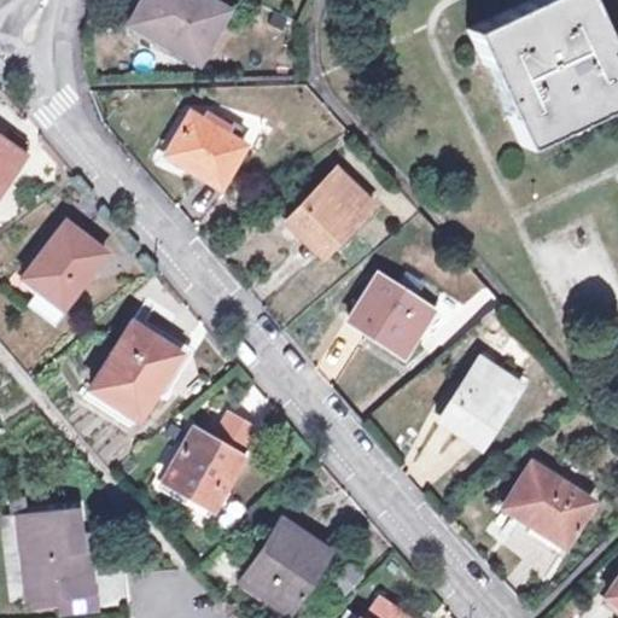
[(200,47),(227,0),(135,0),(132,7),(200,47)]
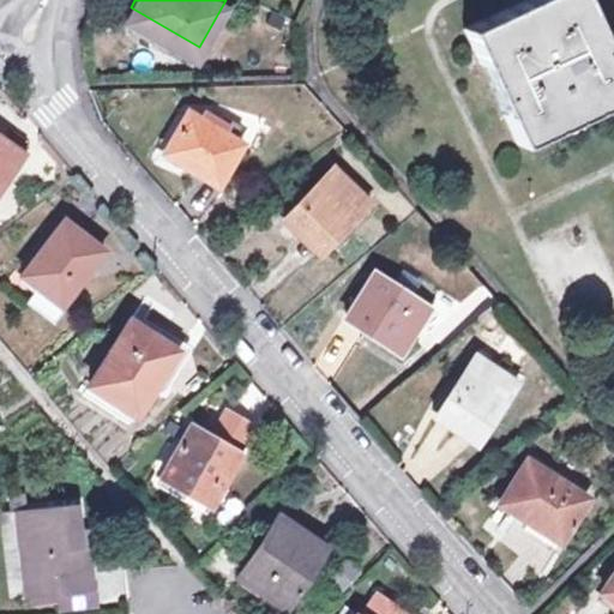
[(519,134),(613,91),(613,56),(588,0),(511,0),(468,20),(519,134)]
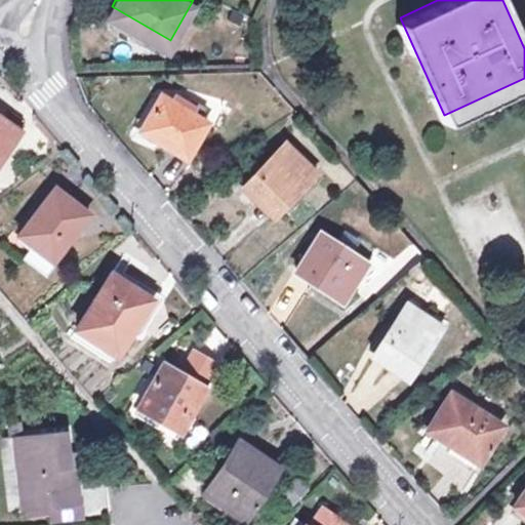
[(183,152),(202,125),(197,121),(169,99),(160,93),(139,119),(183,152)]
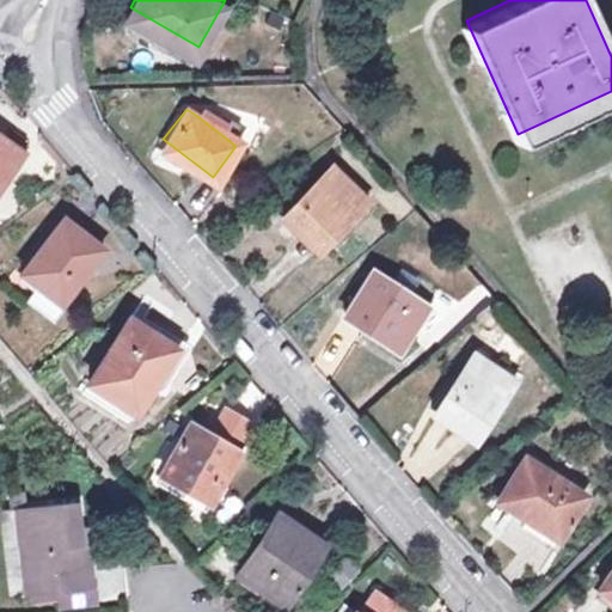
[(197,116),(230,141),(238,129),(221,117),(218,122),(202,110),(197,116)]
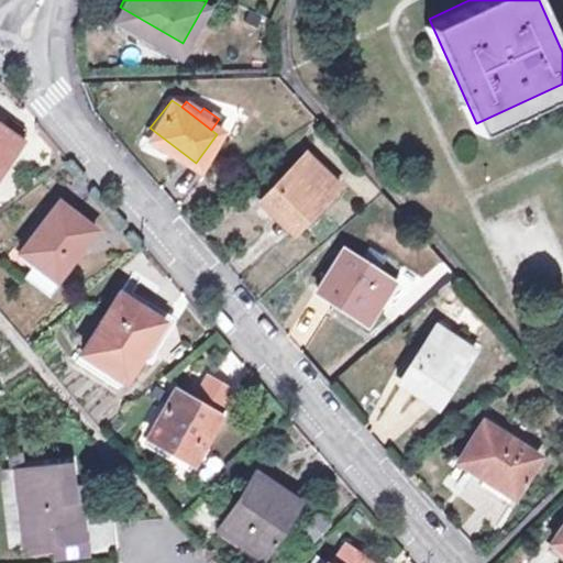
[(0,164),(22,132),(0,116),(0,164)]
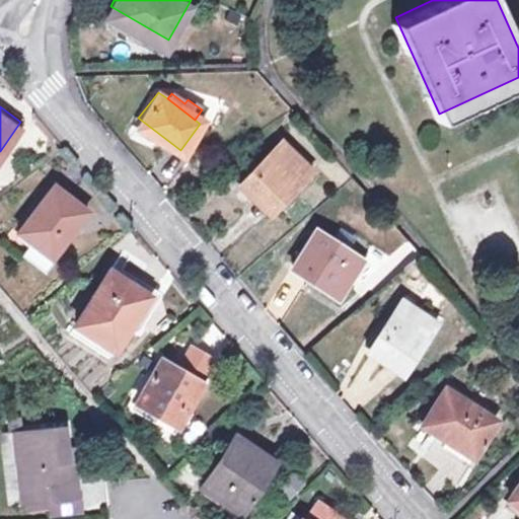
[(244,175),(275,206),(313,165),(283,136),(244,175)]
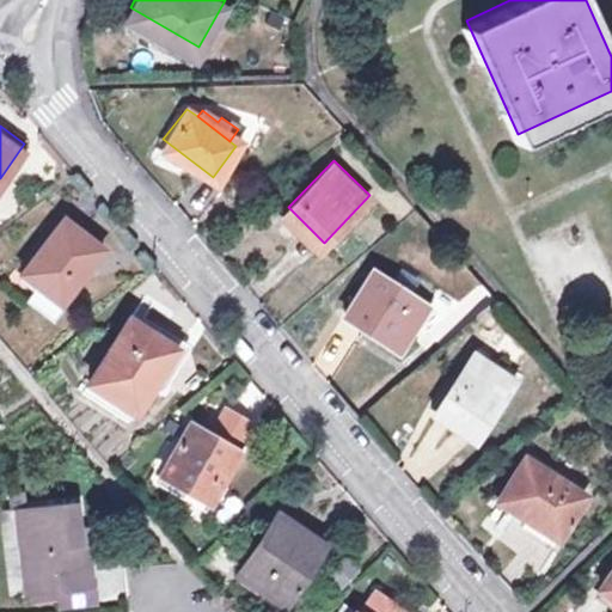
[(20,265),(40,280),(29,294),(53,311),(103,243),(62,212),(20,265)]
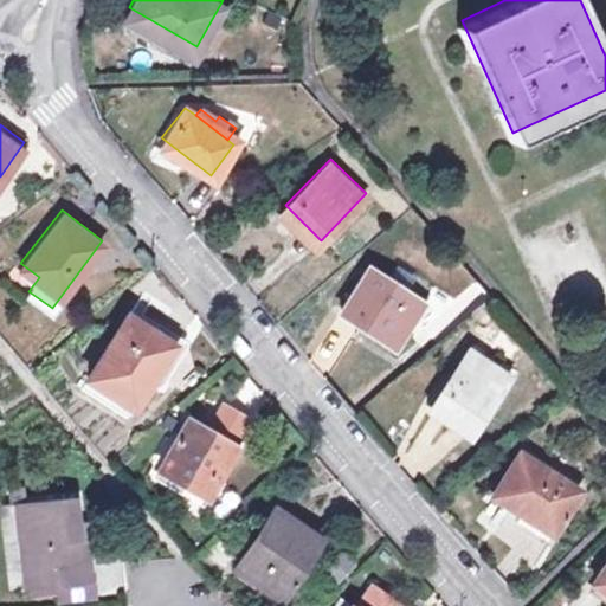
[(399,334),(424,296),(369,260),(345,298),(399,334)]
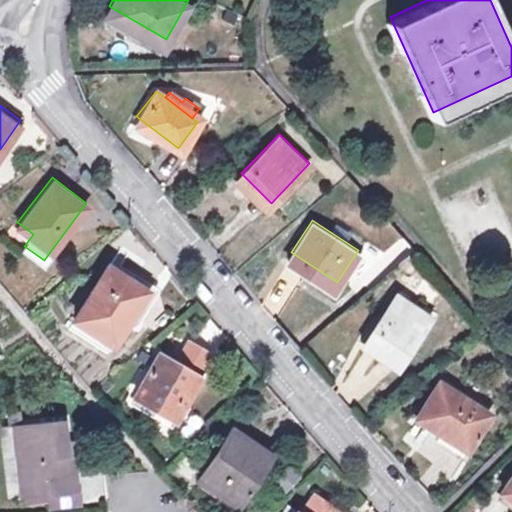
[(75,313),(112,337),(146,286),(109,262),(75,313)]
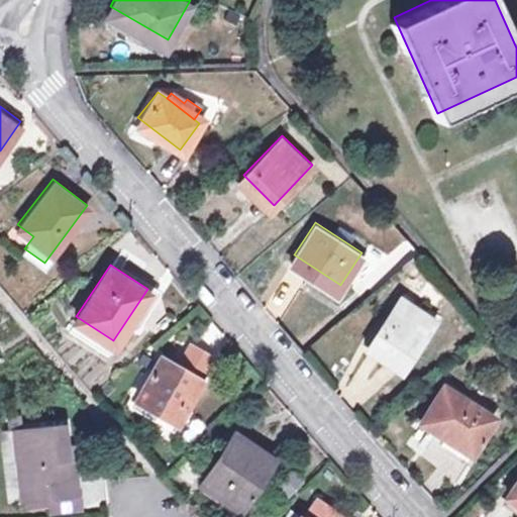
[(371,338),(406,363),(437,316),(402,292),(371,338)]
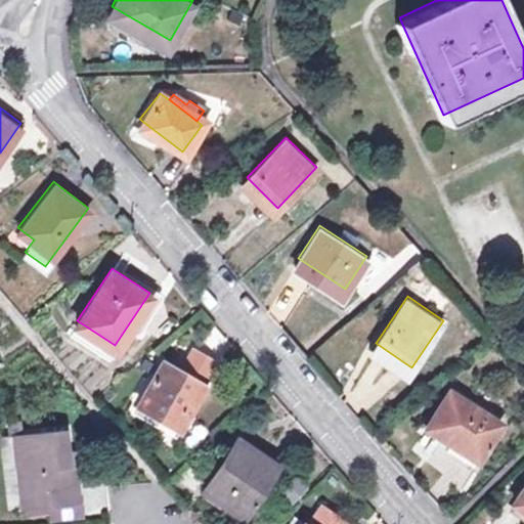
[(176,355),(171,362),(203,382),(216,360),(194,346),(185,360),(176,355)]
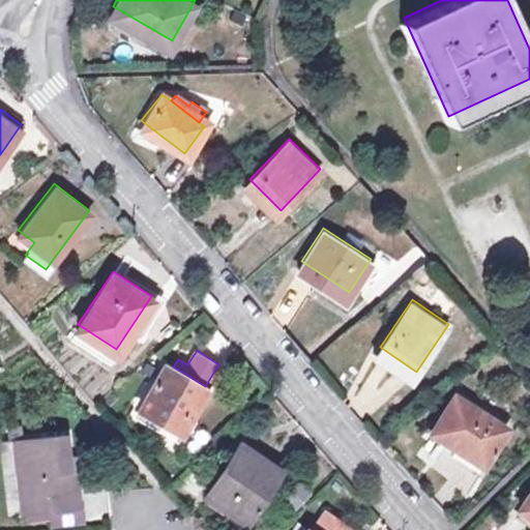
[(141,402),(183,428),(207,387),(205,386),(173,366),(166,361),(141,402)]
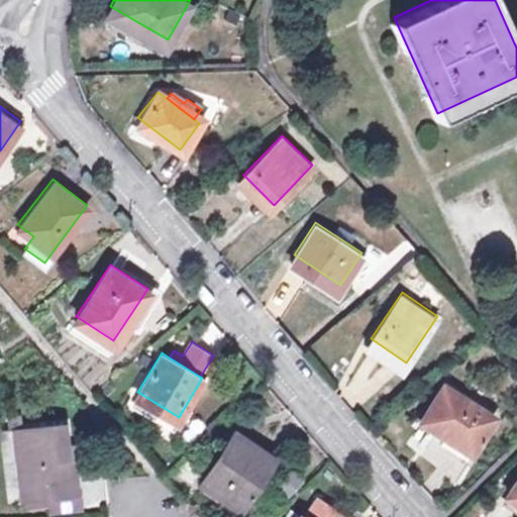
[(420,406),(430,413),(428,415),(472,444),(496,410),(447,376),(445,380),(440,376),(420,406)]
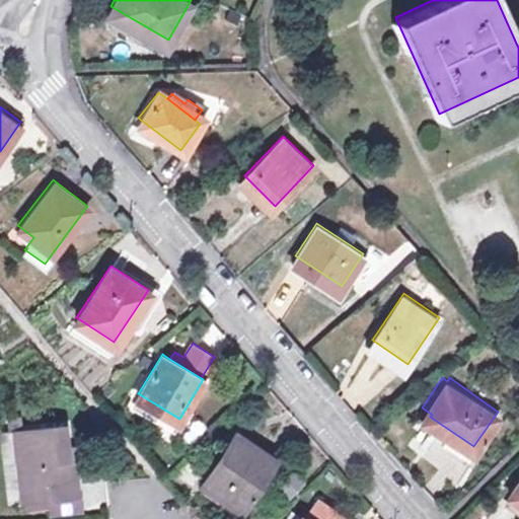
[(49,493),(77,490),(74,454),(59,455),(58,441),(65,440),(63,419),(11,424),(15,459),(22,459),(25,495),(49,493)]
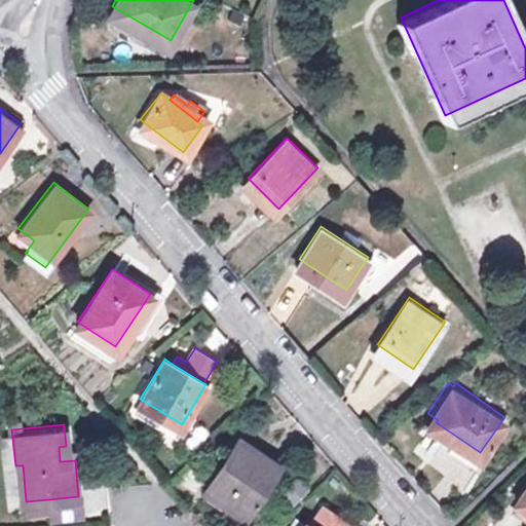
[(205,485),(243,511),(276,460),(238,437),(205,485)]
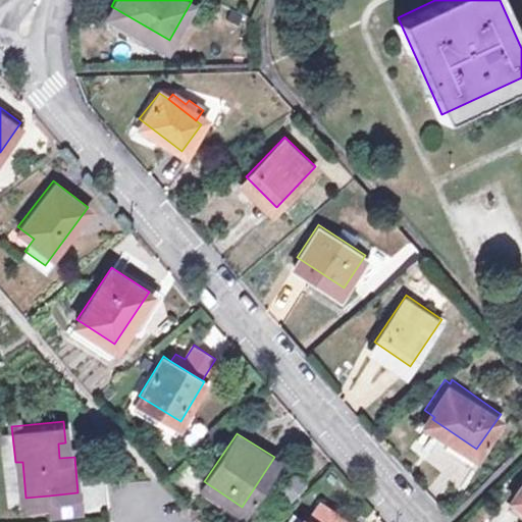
[(22,462),(15,462),(18,499),(25,498),(22,462)]
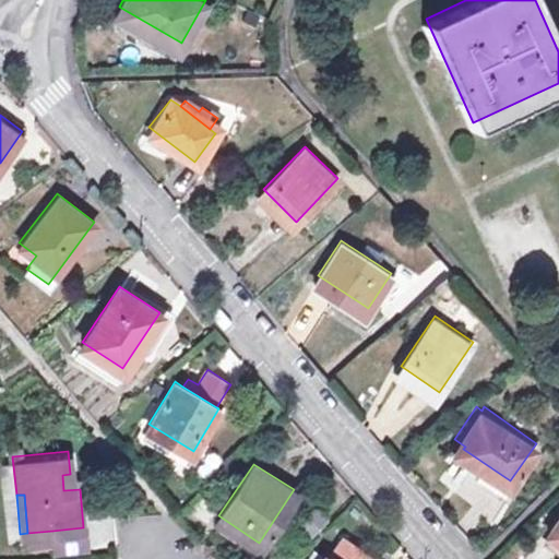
[(558,514),(549,531),(558,537),(558,514)]
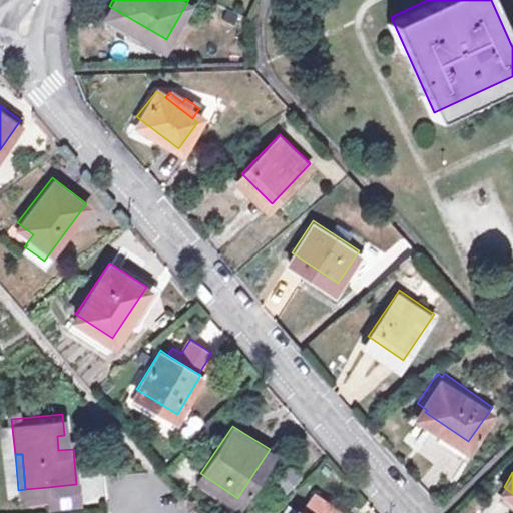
[(76,484),(48,487),(49,499),(79,496),(78,484),(76,484)]
